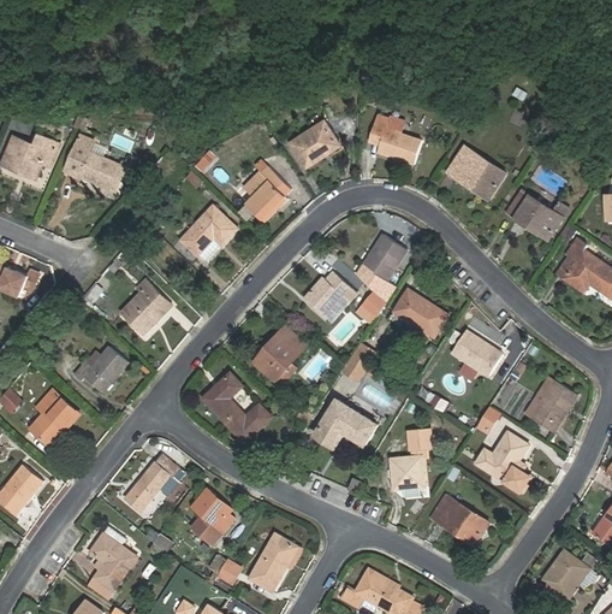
[(520,99),(524,90),(514,84),(509,93),(520,99)]
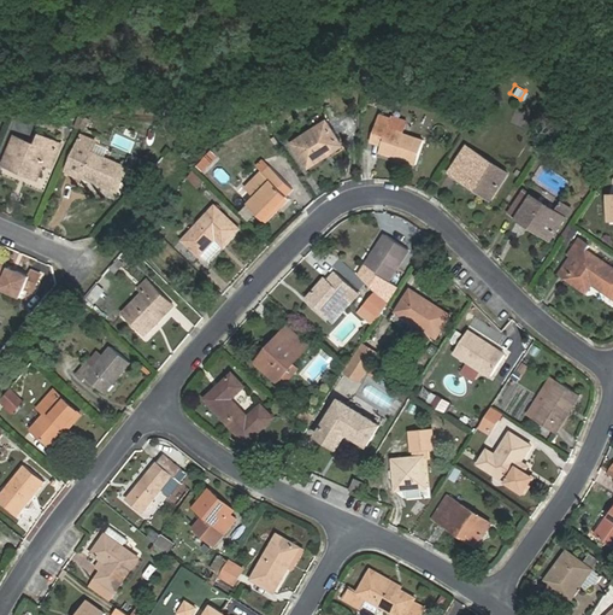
[(37,112),(36,124),(57,126),(58,113),(37,112)]
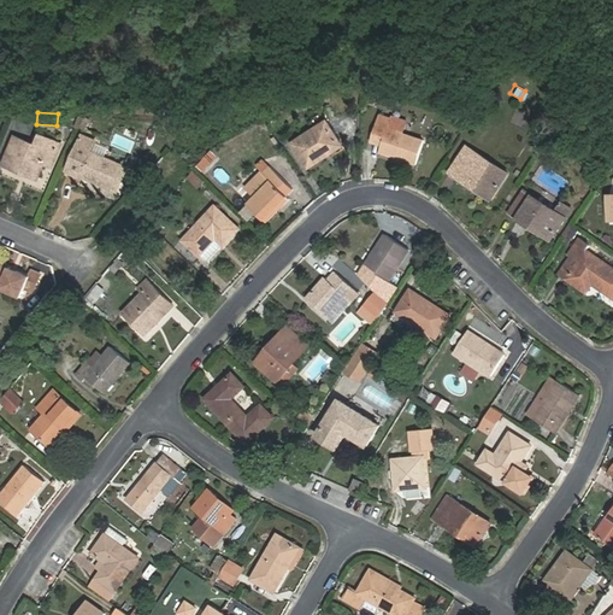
[(388,117),(376,113),(367,140),(378,144),(377,150),(413,163),(420,139),(399,132),(385,127),(388,117)]
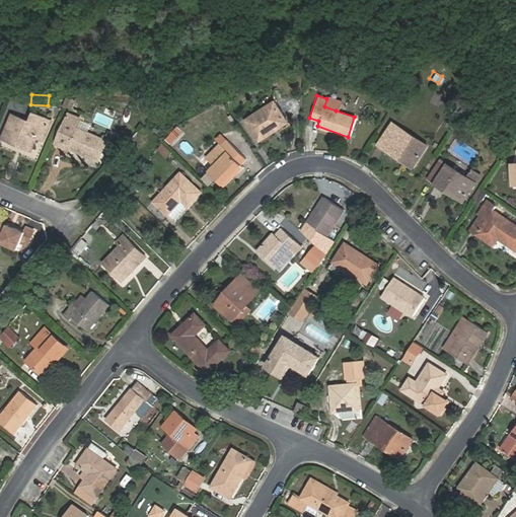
[(326,98),(324,106),(336,111),(340,99),(327,95),(326,98)]
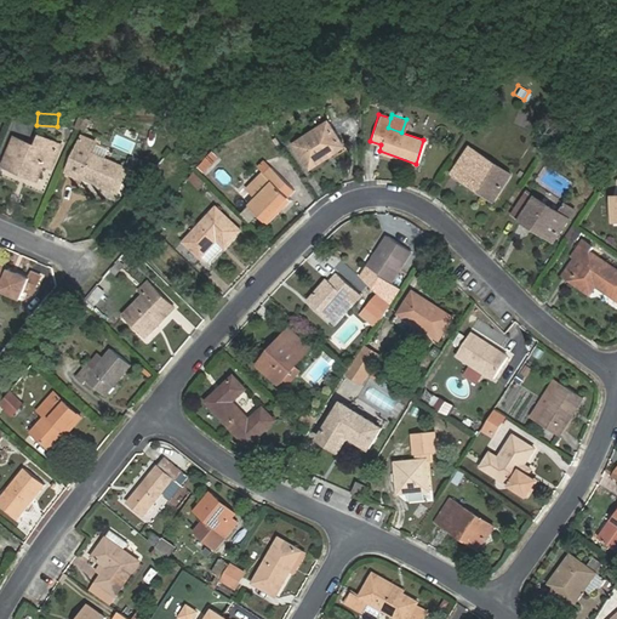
[(340,140),(327,121),(293,143),(308,166),(325,157),(321,152),(340,140)]
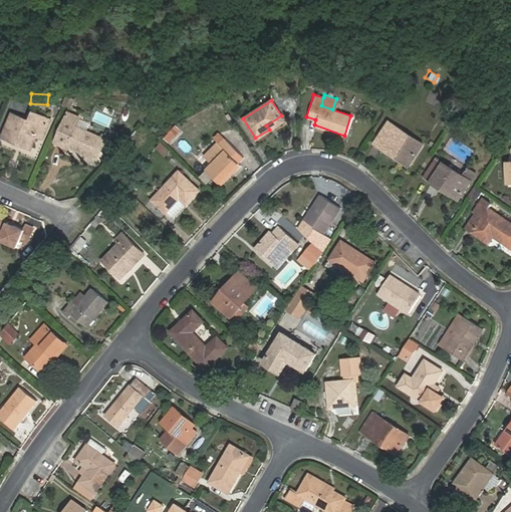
[(41,129),(46,117),(32,111),(28,119),(10,112),(1,135),(16,142),(17,138),(30,144),(37,128),(41,129)]
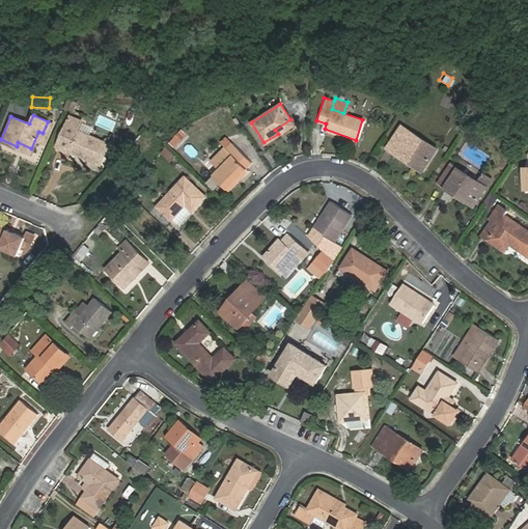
[(99,164),(108,142),(77,129),(78,126),(66,120),(56,144),(99,164)]
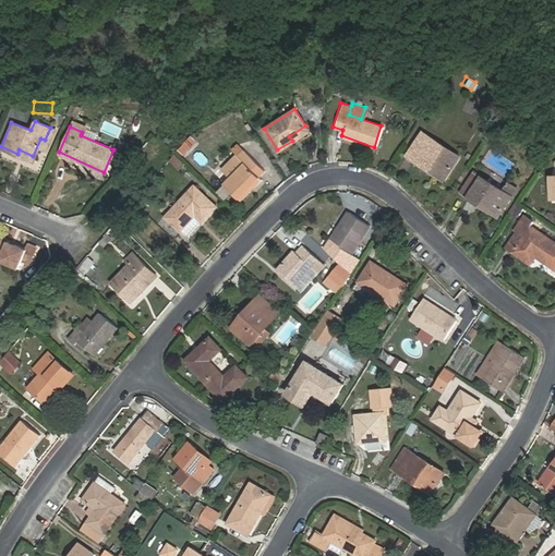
[(442,179),(457,156),(420,131),(415,139),(421,142),(412,155),(432,167),(430,171),(442,179)]
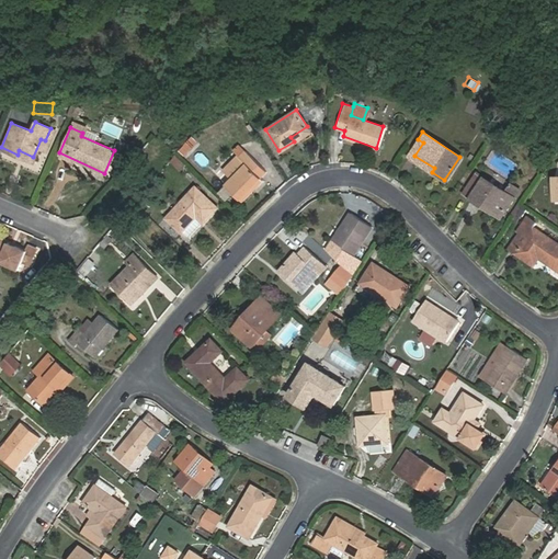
[(232,150),(237,155),(242,150),(237,145),(232,150)]
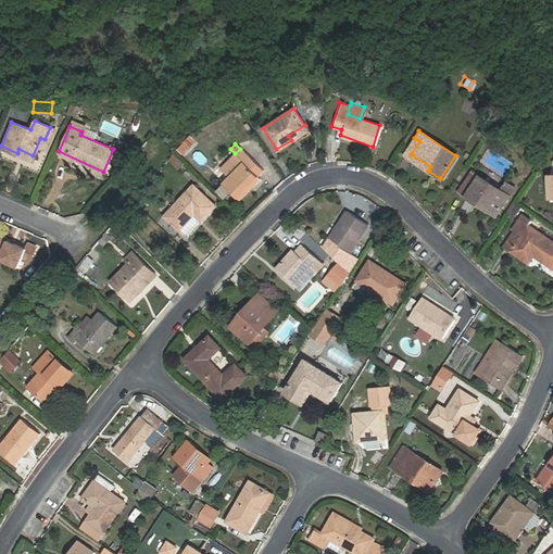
[(228,176),(222,183),(236,197),(262,171),(240,149),(235,153),(242,162),(228,176)]
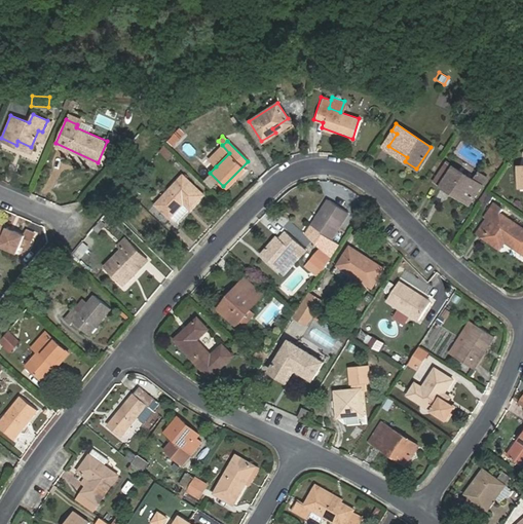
[(157,150),(167,159),(174,152),(163,143),(157,150)]
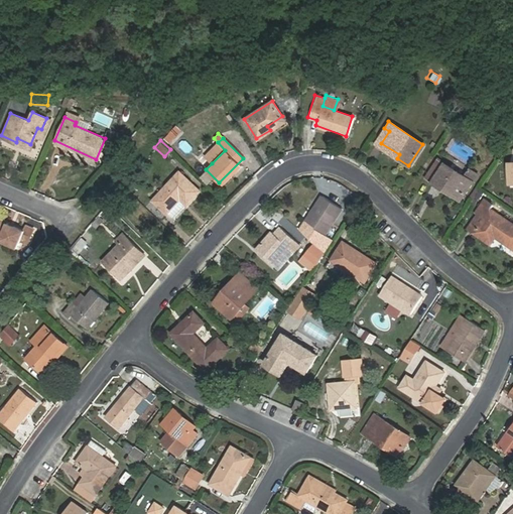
[(225,150),(218,142),(206,155),(206,157),(212,163),(225,150)]
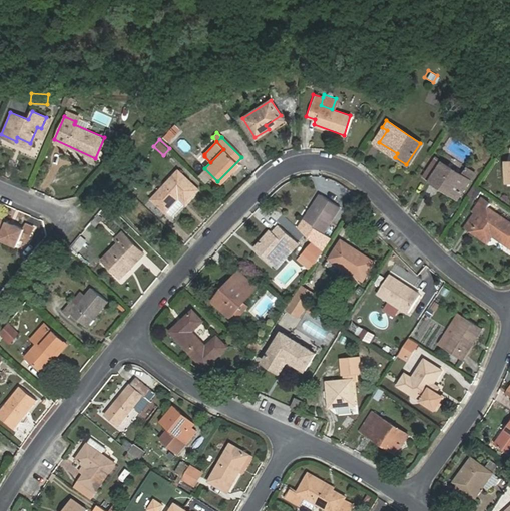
[(461,175),(434,157),(422,175),(456,197),(473,172),(466,168),(461,175)]
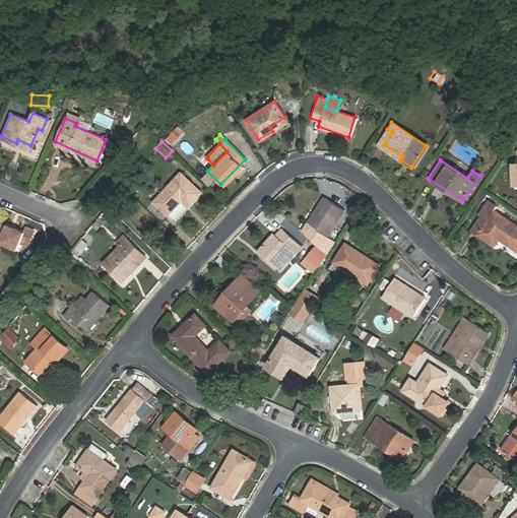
[(199,191),(179,173),(152,201),(173,219),(199,191)]
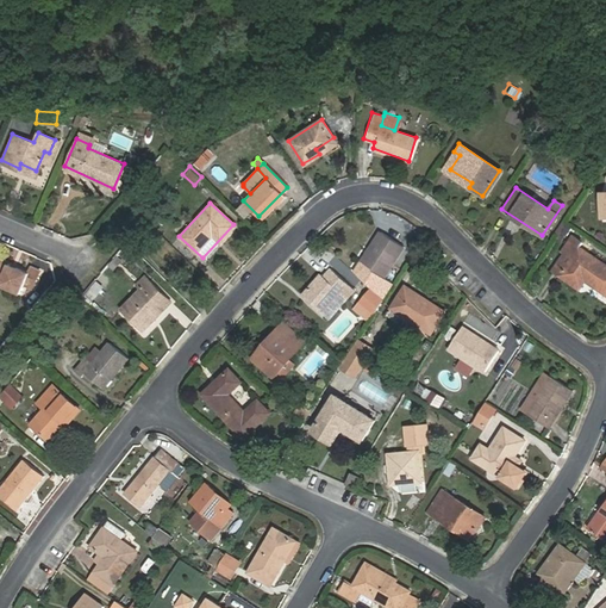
[(378,230),(357,262),(381,277),(401,246),(378,230)]
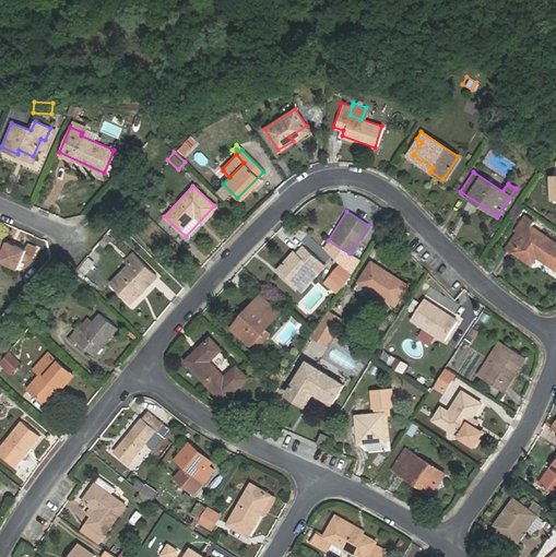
[(510,250),(529,263),(534,255),(555,269),(555,244),(529,225),(532,221),(522,215),(512,229),(520,236),(510,250)]
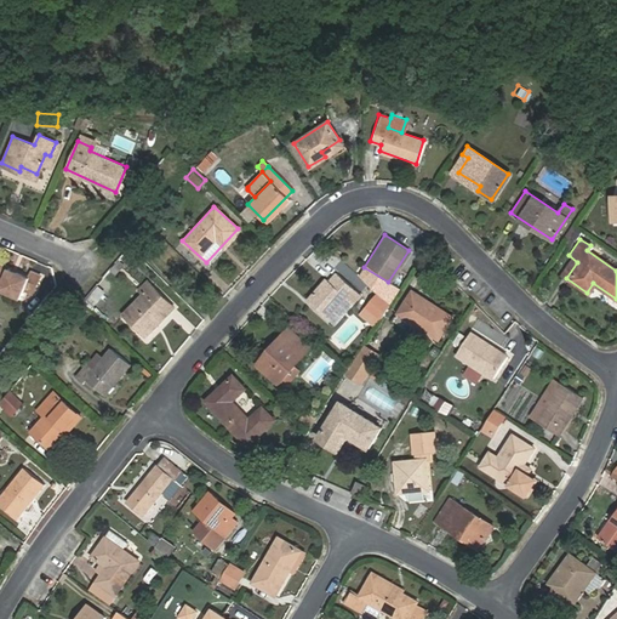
[(30,271),(27,277),(0,263),(0,288),(18,296),(22,288),(30,291),(38,274),(30,271)]
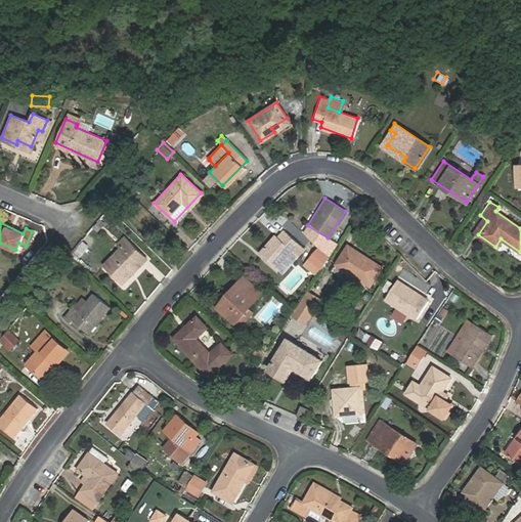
[(274,234),(257,253),(274,267),(291,249),(296,254),(302,248),(283,229),(276,236),(274,234)]
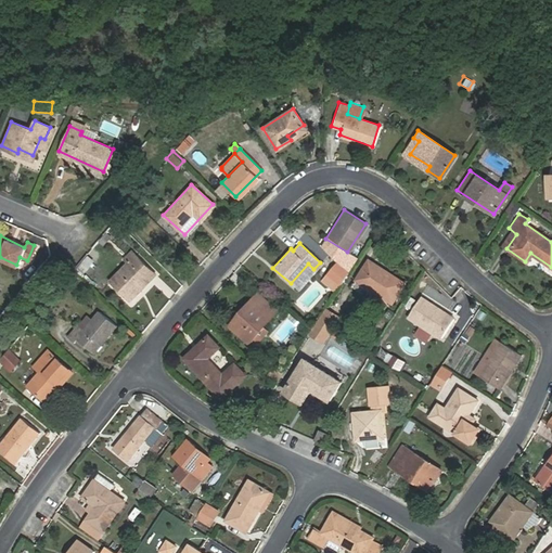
[(127,260),(110,279),(129,298),(154,273),(130,251),(124,257),(127,260)]
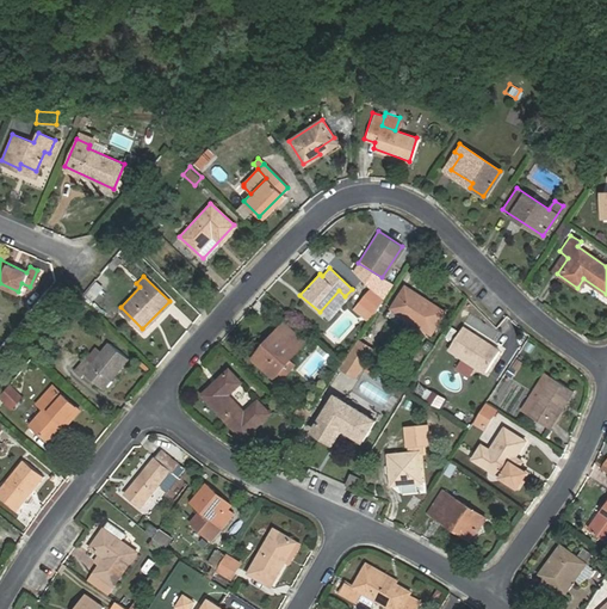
[(87,288),(94,295),(103,287),(95,280),(87,288)]
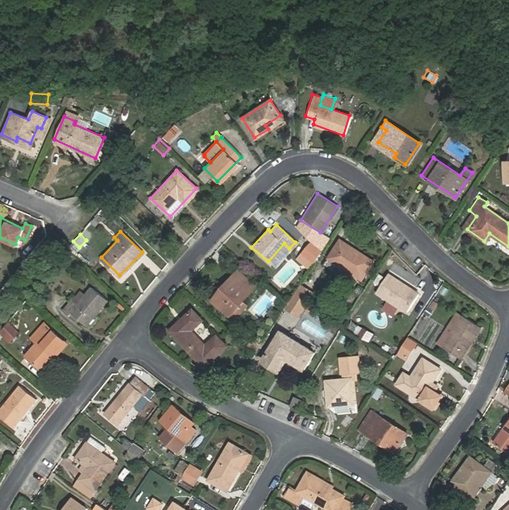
[(338,237),(325,257),(360,280),(373,260),(338,237)]
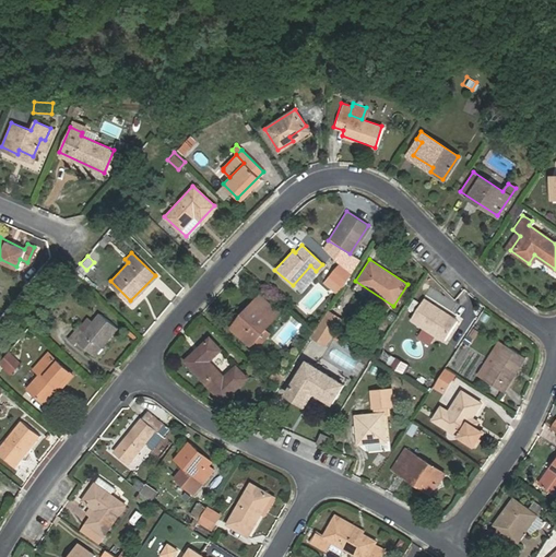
[(350,273),(338,262),(327,275),(341,286),(350,273)]
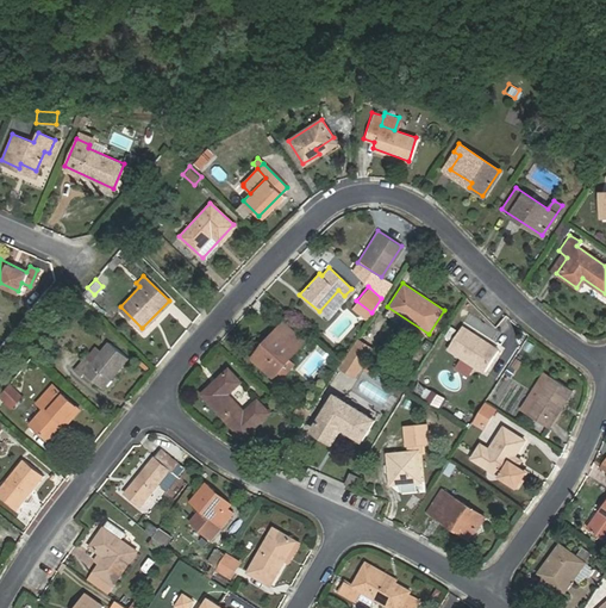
[(254,360),(270,374),(272,373),(279,379),(293,364),(287,357),(303,340),(282,322),(262,343),(266,346),(254,360)]
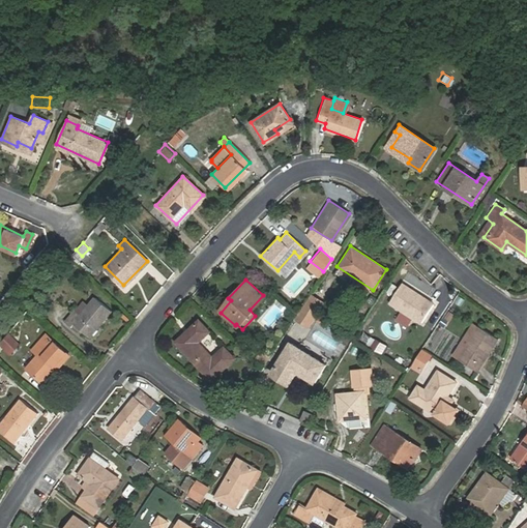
[(419,322),(432,303),(400,283),(388,301),(419,322)]
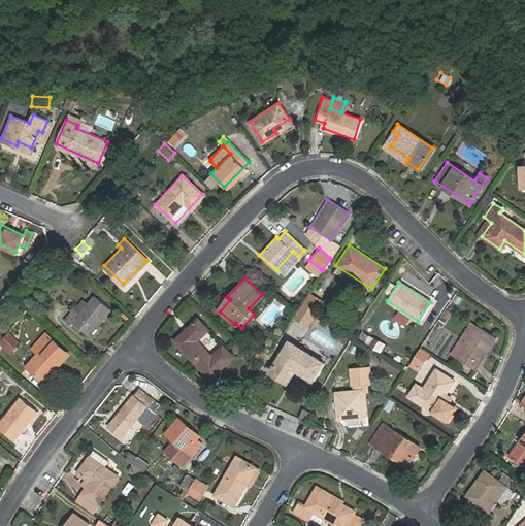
[(320,301),(308,293),(301,304),(313,313),(319,303),(320,301)]
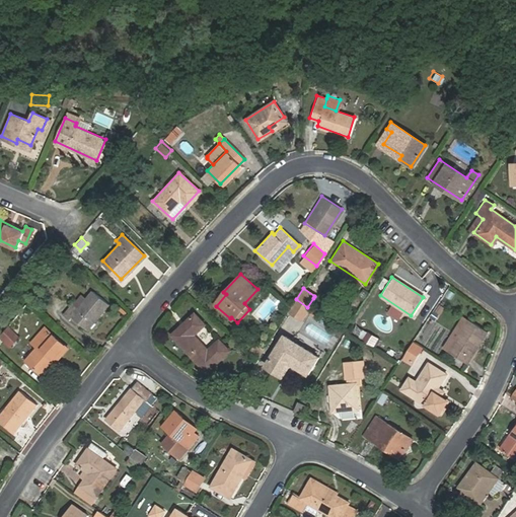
[(80,294),(64,315),(68,318),(70,315),(87,328),(107,303),(90,289),(84,297),(80,294)]
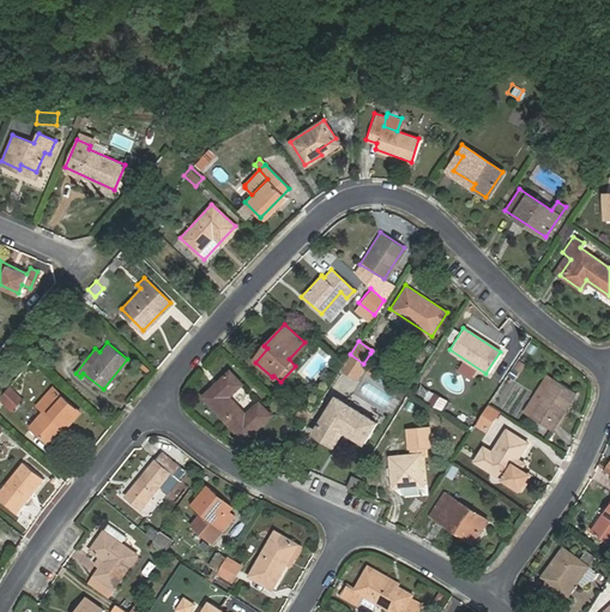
[(354,377),(363,364),(350,354),(340,369),(354,377)]
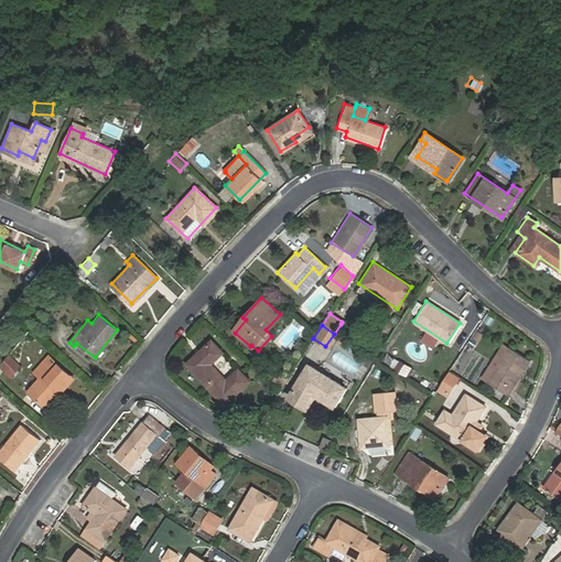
[(211,339),(186,363),(224,402),(247,380),(237,369),(225,379),(209,363),(220,352),(211,339)]
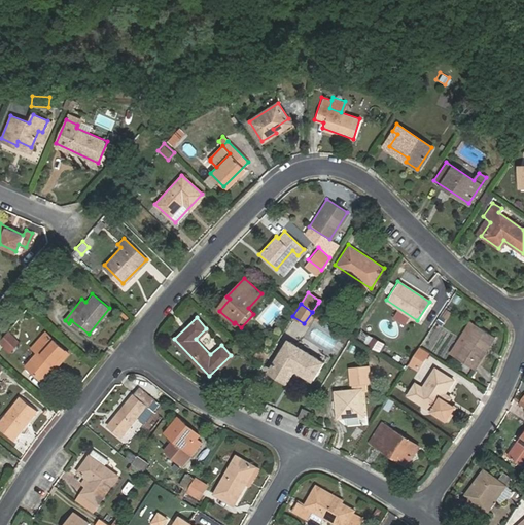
[(488,344),(493,336),(474,323),(454,356),(470,368),(486,343),(488,344)]
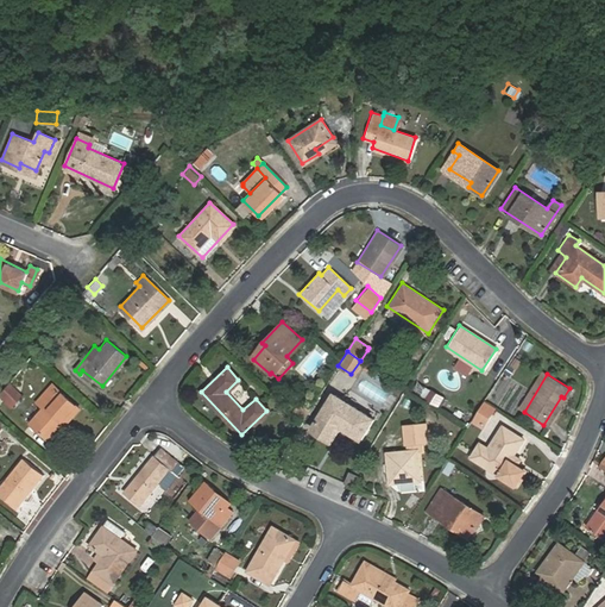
[(414,380),(408,388),(436,406),(442,398),(414,380)]
